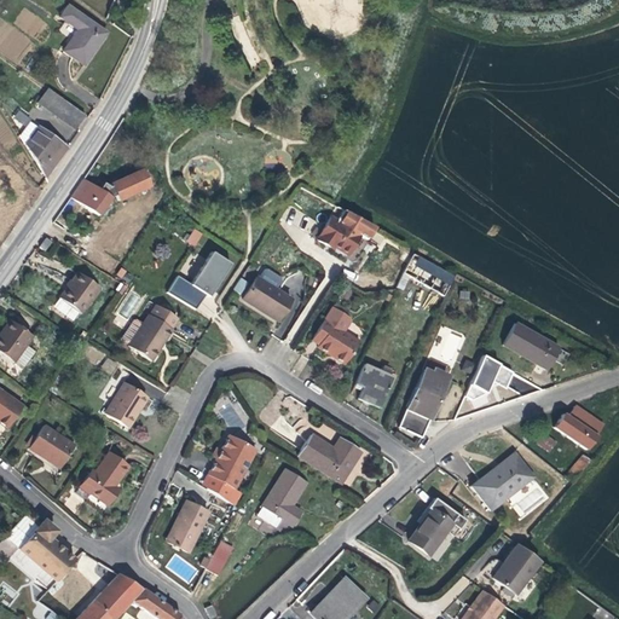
[(105,34),(68,7),(59,18),(77,30),(63,52),(82,65),(93,50),(105,34)]
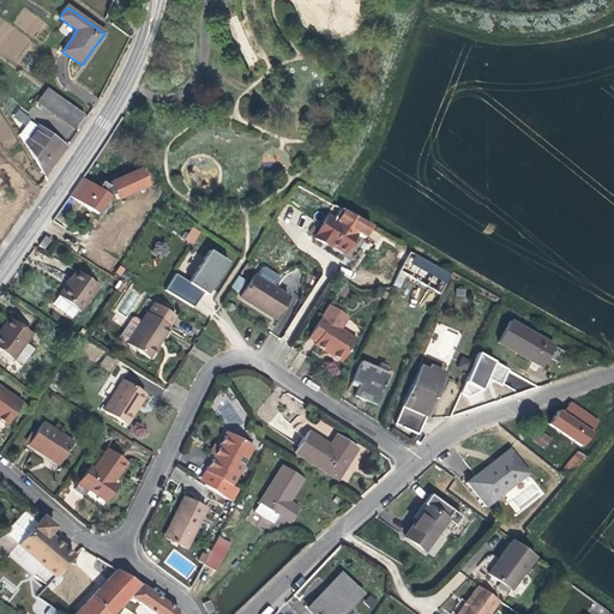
[(84,114),(48,89),(38,102),(74,128),(84,114)]
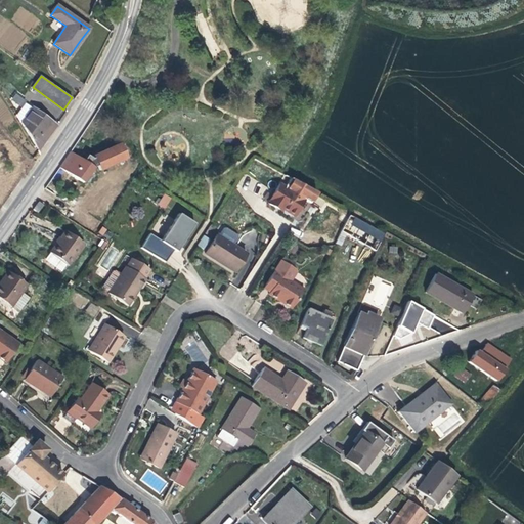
[(16,116),(23,123),(34,106),(16,94),(12,100),(23,107),(16,116)]
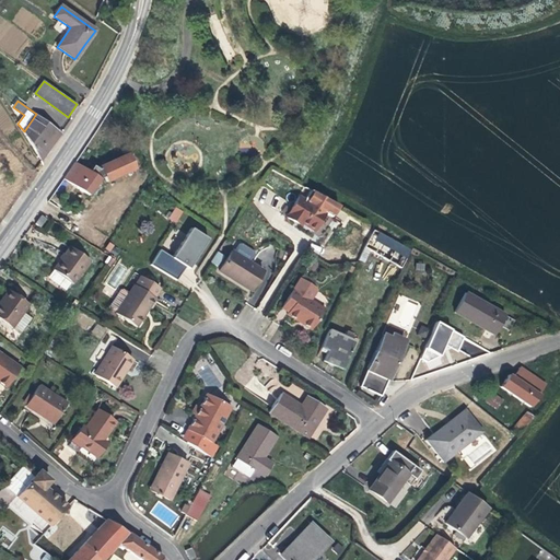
[(51,125),(36,114),(24,131),(44,161),(63,133),(51,125)]
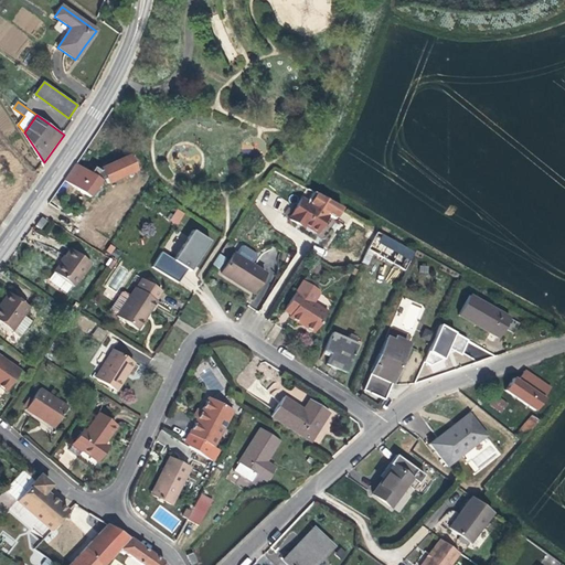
[(80,167),(68,183),(89,196),(100,180),(106,179),(107,183),(136,171),(129,156),(102,169),(99,171),(94,168),(89,173),(80,167)]
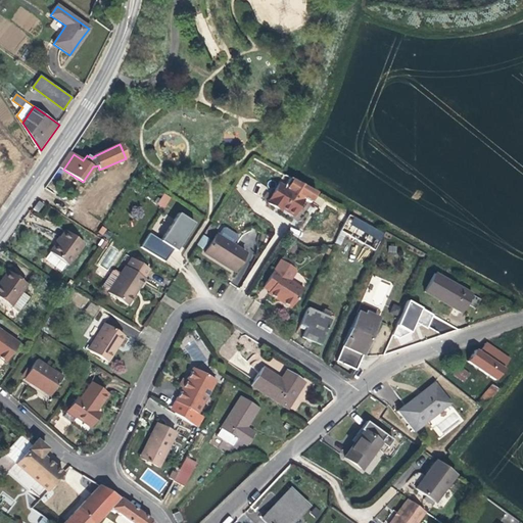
[(59,167),(63,170),(74,154),(69,152),(66,156),(59,167)]
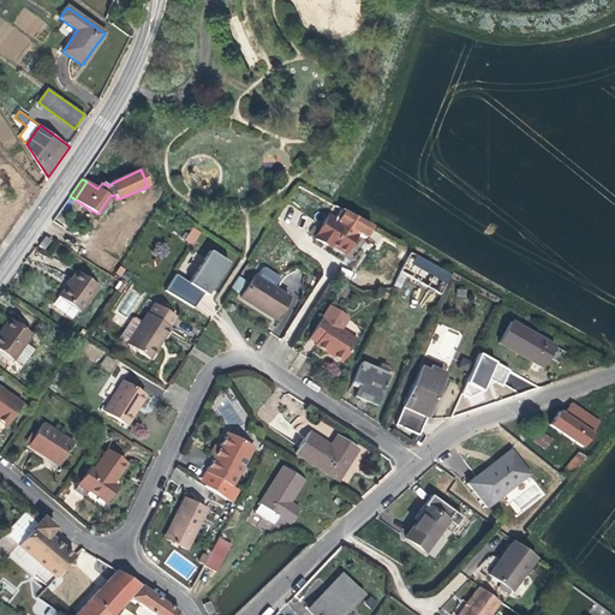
[(293,225),(284,219),(280,224),(290,231),(293,225)]
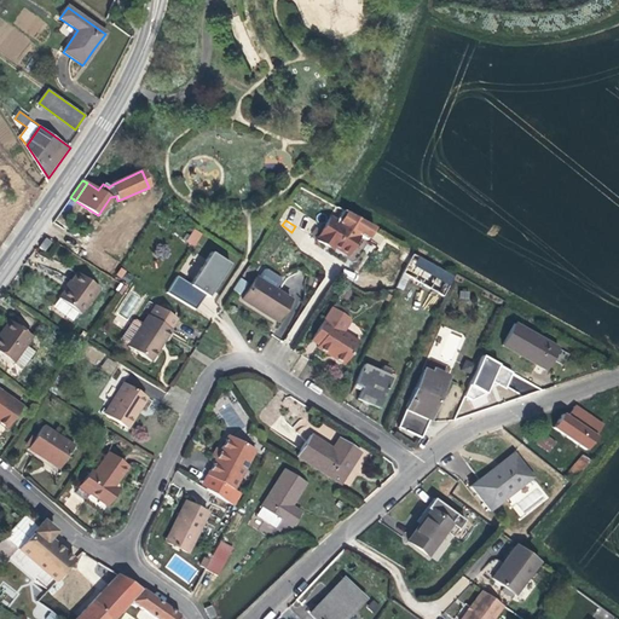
[(328,221),(316,244),(325,250),(327,248),(333,252),(345,259),(357,238),(328,221)]
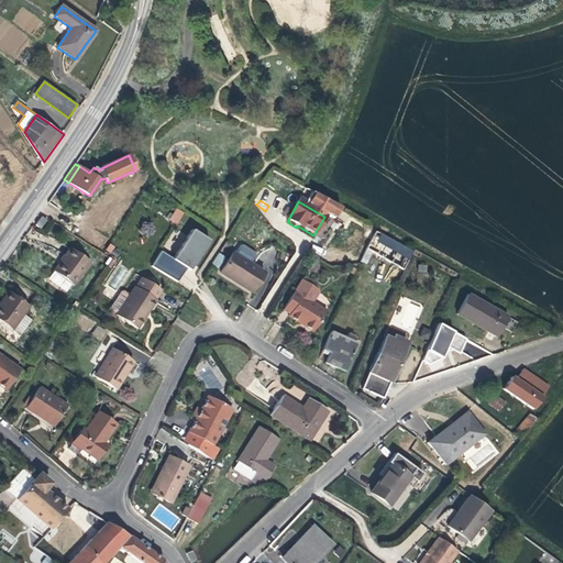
[(167,218),(177,224),(184,213),(177,209),(174,214),(170,212),(167,218)]
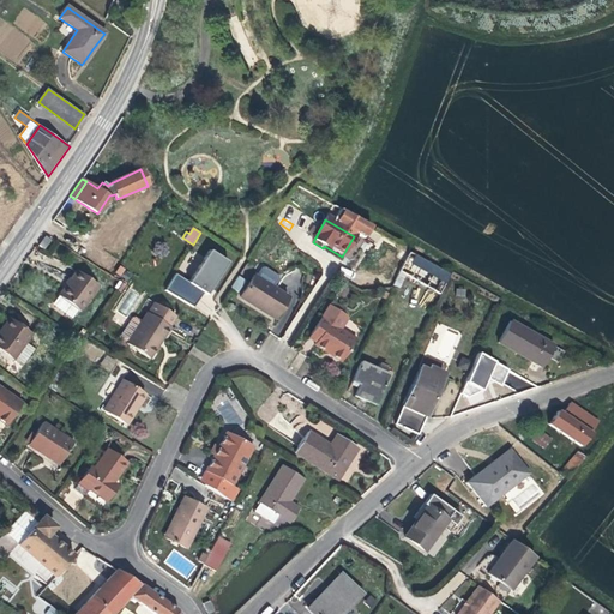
[(211,295),(232,260),(214,251),(193,283),(178,274),(168,290),(197,308),(206,292),(211,295)]
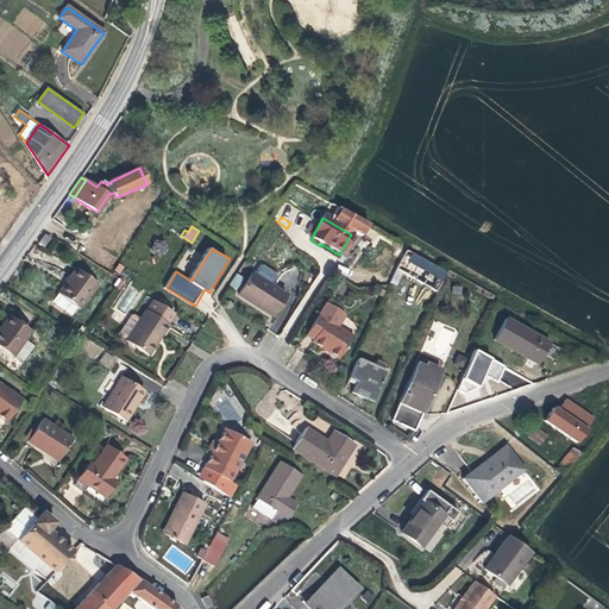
[(405,249),(395,270),(401,272),(435,293),(446,272),(405,249)]
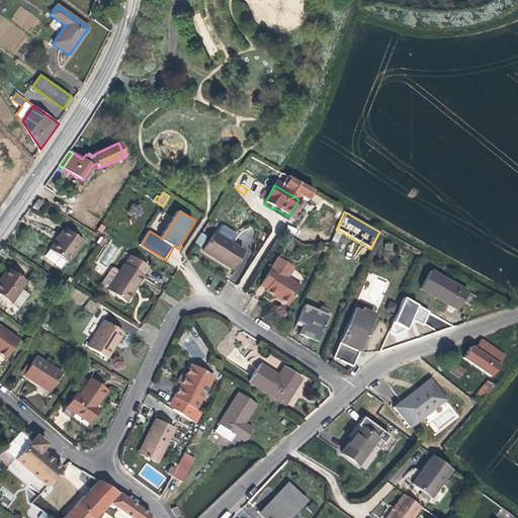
[(82,241),(65,230),(57,240),(49,252),(51,254),(65,264),(82,241)]
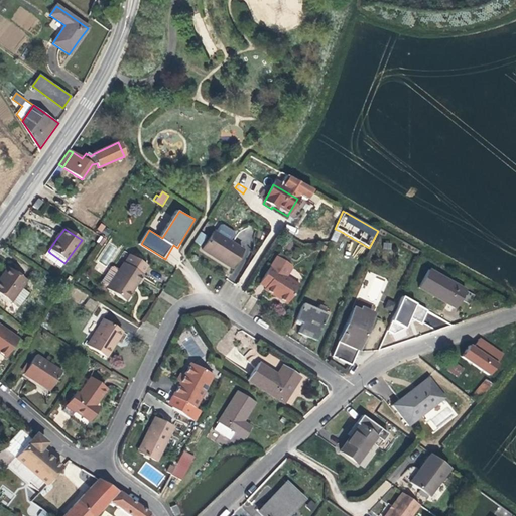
[(340,231),(335,229),(330,241),(335,242),(340,231)]
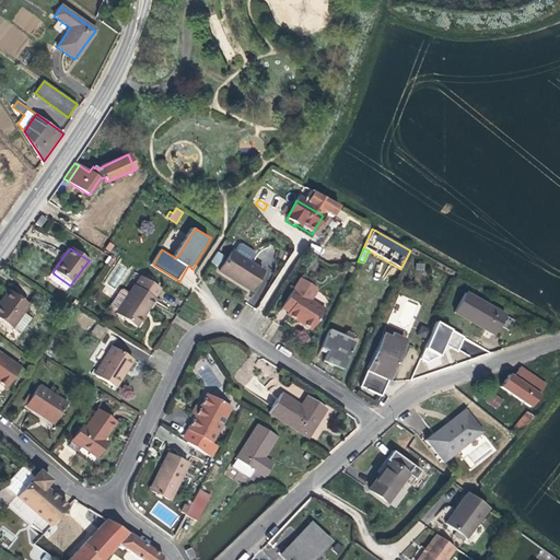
[(232,252),(219,271),(231,279),(232,277),(252,289),(264,271),(232,252)]
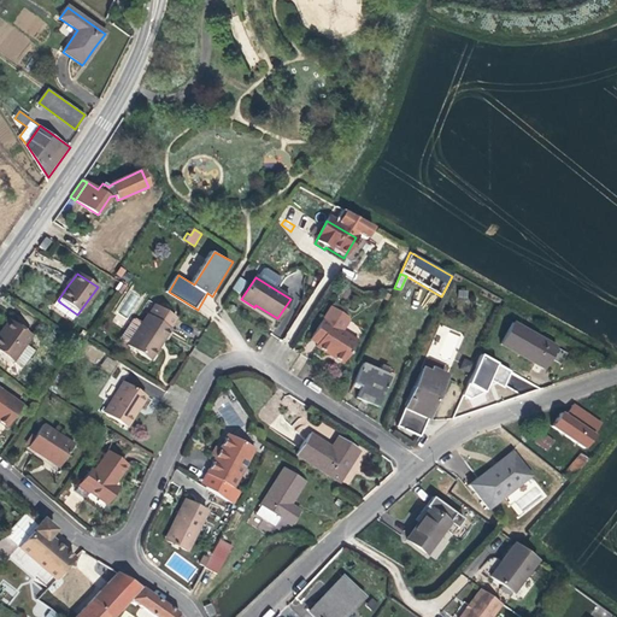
[(239,278),(231,291),(241,295),(248,285),(239,278)]
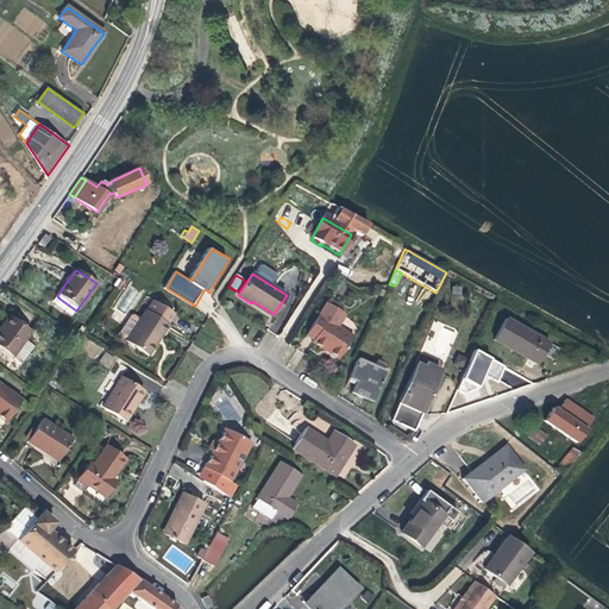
[(76,311),(60,299),(54,307),(70,320),(76,311)]
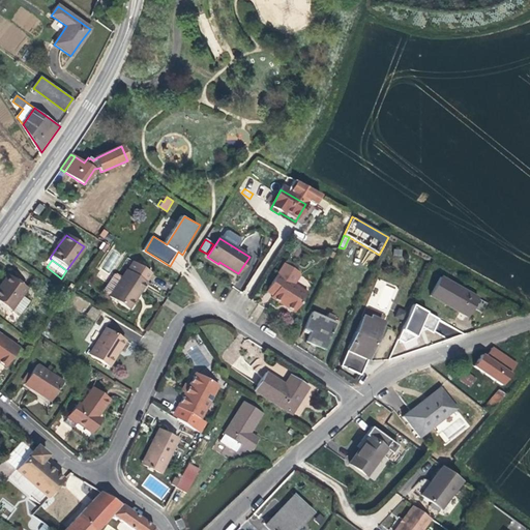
[(143,288),(146,283),(146,282),(151,272),(135,262),(129,271),(127,270),(122,277),(117,274),(114,274),(104,290),(105,293),(110,296),(110,297),(128,310),(143,288)]
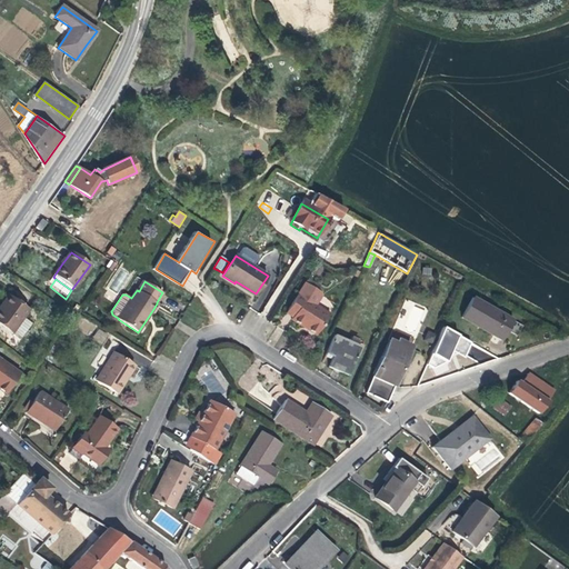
[(236,281),(235,283),(240,287),(255,296),(256,293),(236,281)]
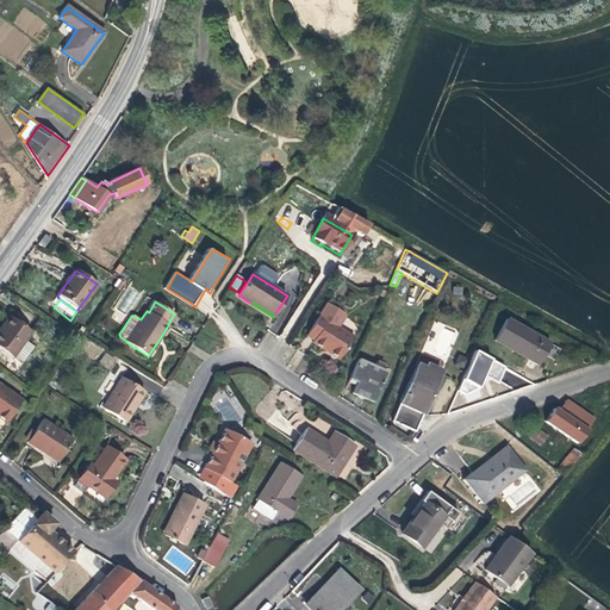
[(327,303),(306,335),(313,341),(312,342),(317,346),(338,360),(353,337),(329,322),(337,310),(327,303)]
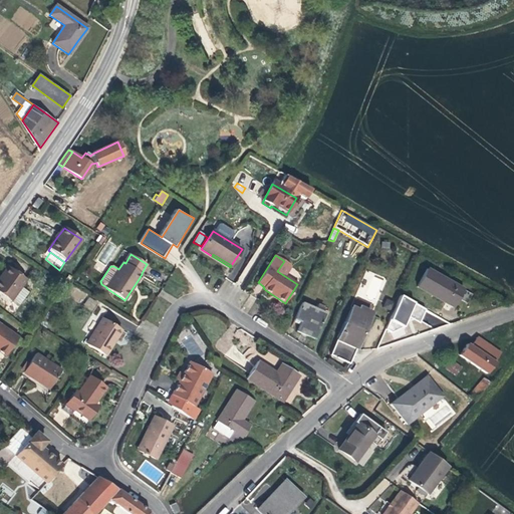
[(1,274),(0,275),(0,280),(0,281),(9,268),(7,266),(1,274)]
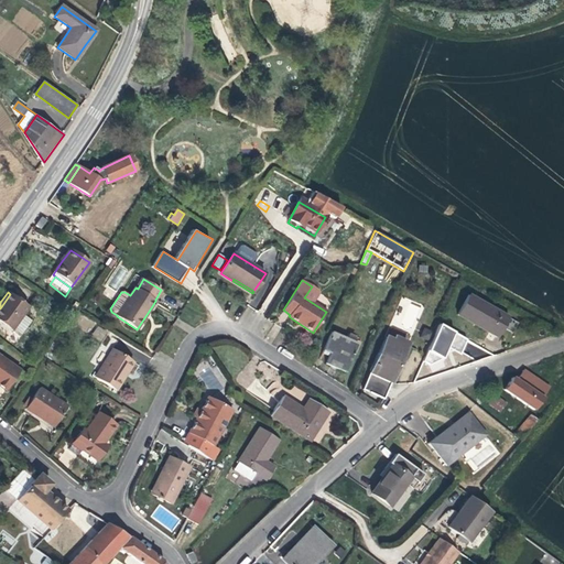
[(0,308),(0,307),(0,322),(10,329),(11,327),(21,314),(26,305),(10,294),(0,308)]
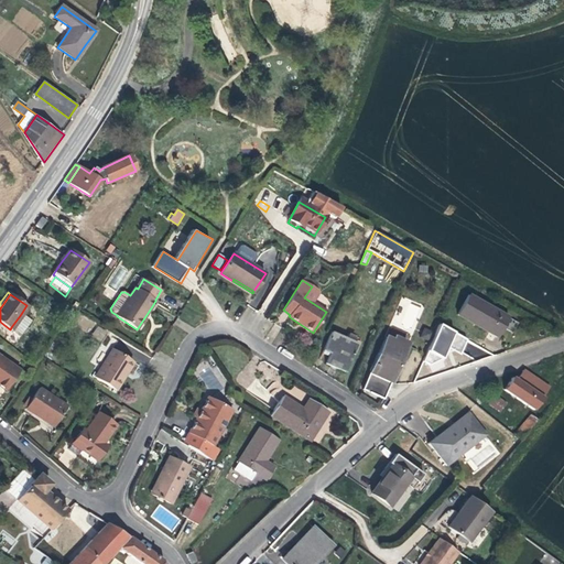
[(502,328),(508,317),(485,305),(474,325),(497,337),(502,328)]
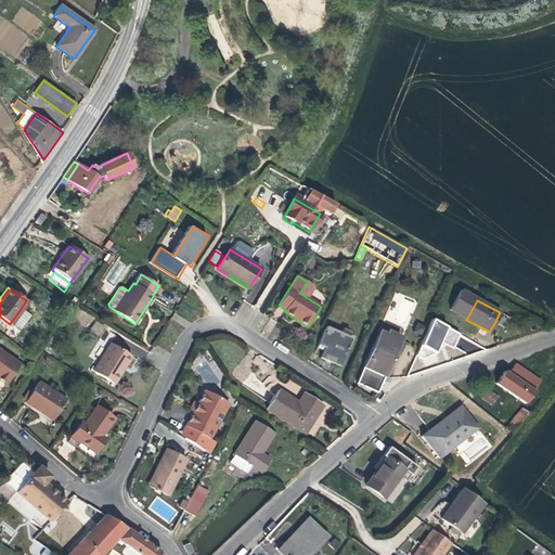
[(21,309),(11,322),(20,328),(29,314),(21,309)]
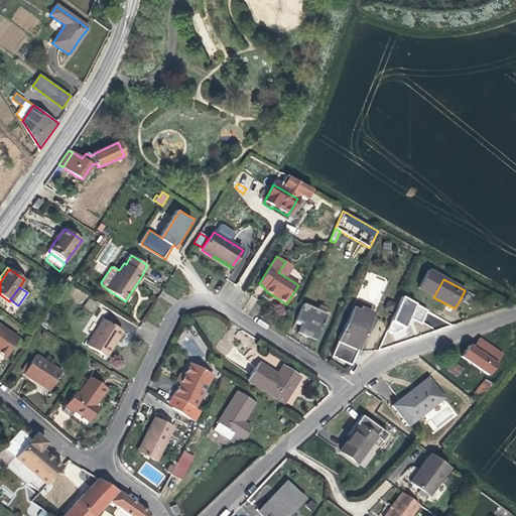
[(412,317),(422,323),(428,307),(403,296),(389,330),(397,334),(400,327),(407,329),(412,317)]
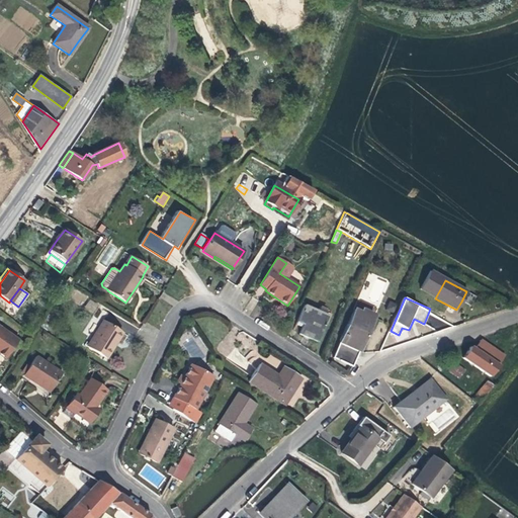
[(92,313),(98,305),(90,299),(84,307),(92,313)]
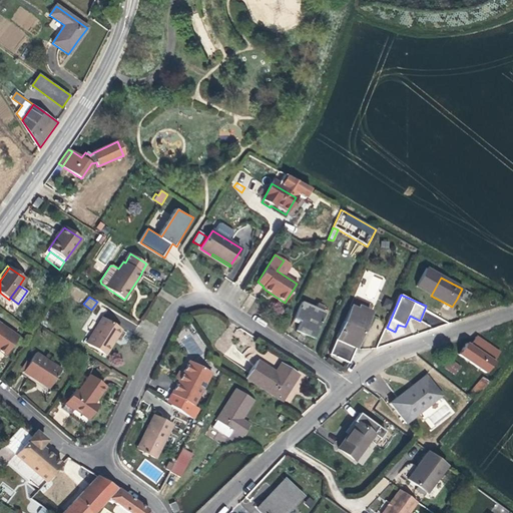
[(392,302),(384,299),(381,307),(389,310),(392,302)]
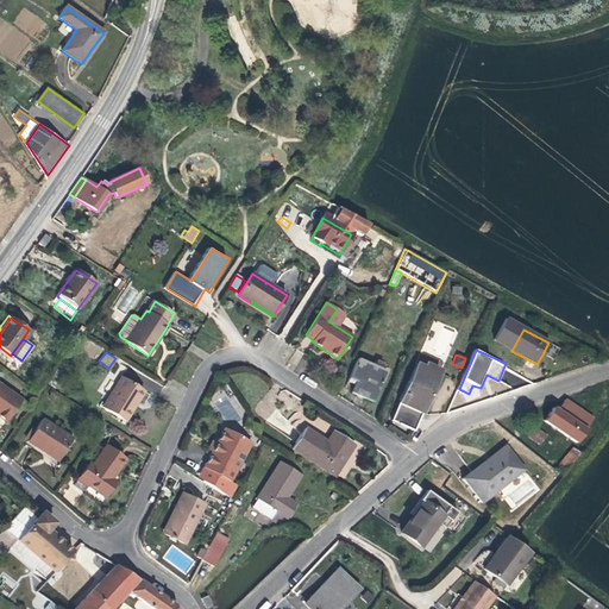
[(358,359),(349,378),(356,382),(351,393),(360,396),(371,401),(385,370),(358,359)]
